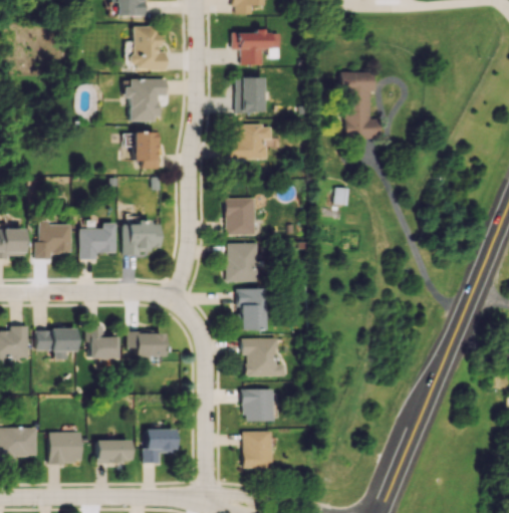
[(145,16),(144,0),(113,0),(113,4),(116,3),(116,16),(145,16)]
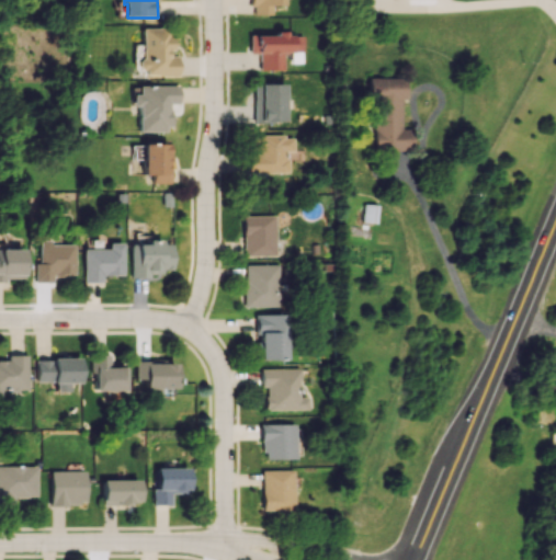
[(256,0),(257,15),(276,15),(276,7),(288,7),(287,0),(256,0)]
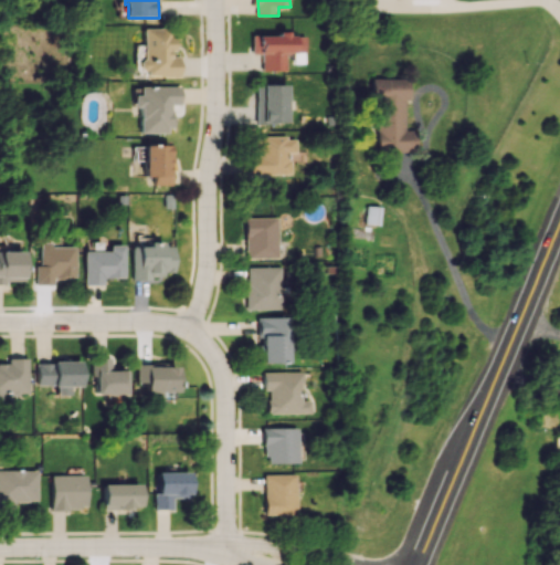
[(255,37),(255,55),(265,55),(265,71),(288,72),(288,53),(307,53),(308,35),(281,35),(281,37),(255,37)]
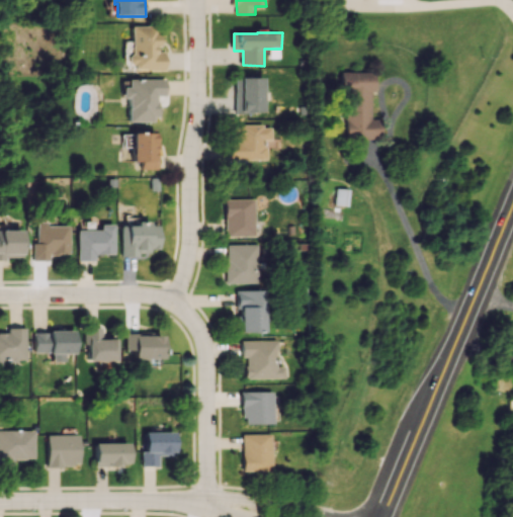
[(375,73),(348,73),(347,140),(382,140),(383,119),(375,119),(375,73)]
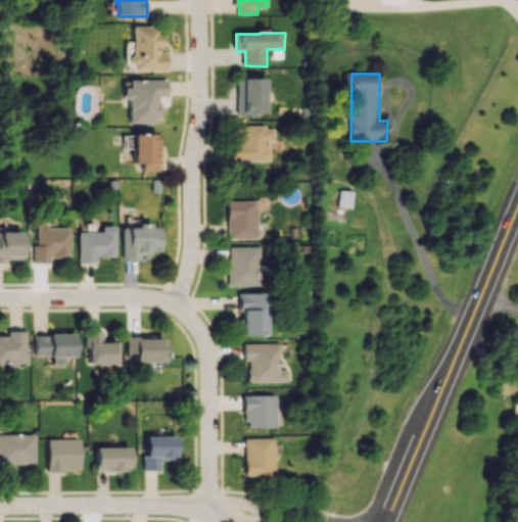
[(268,79),(239,79),(240,114),(268,114),(268,79)]
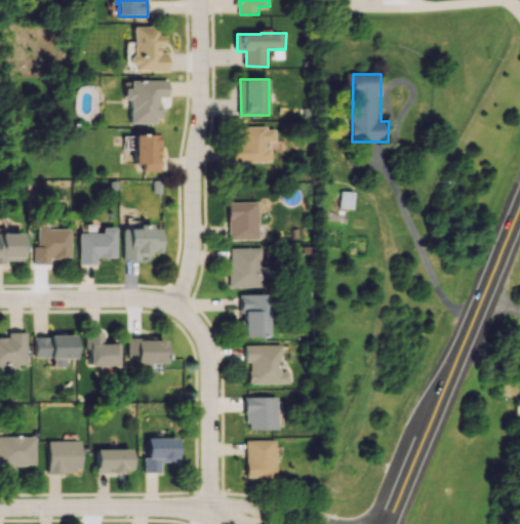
[(133,124),(161,124),(161,97),(170,97),(170,81),(133,81),(133,89),(127,89),(127,101),(133,101),(133,124)]
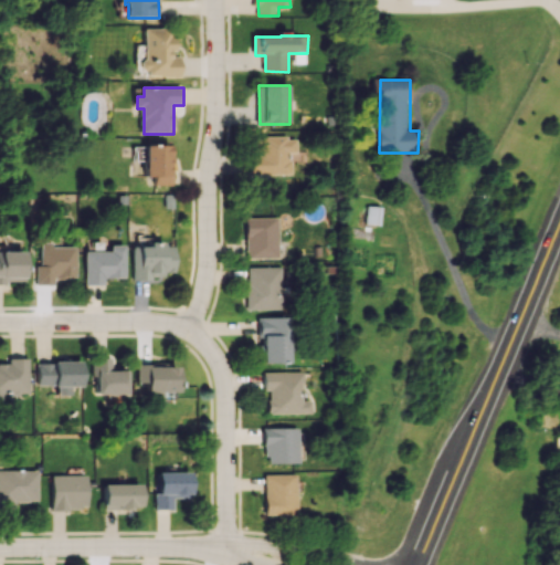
[(293,176),(292,153),(298,153),(298,138),(255,138),(255,155),(253,155),(253,176),(293,176)]
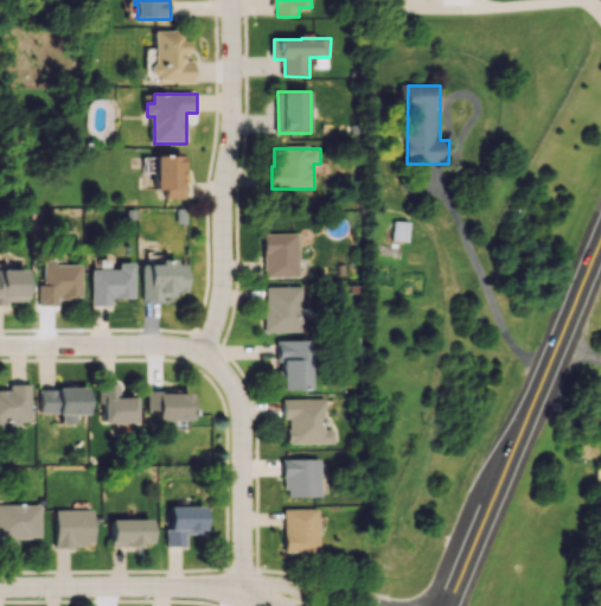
[(185,199),(186,157),(158,157),(157,191),(167,191),(167,199),(185,199)]
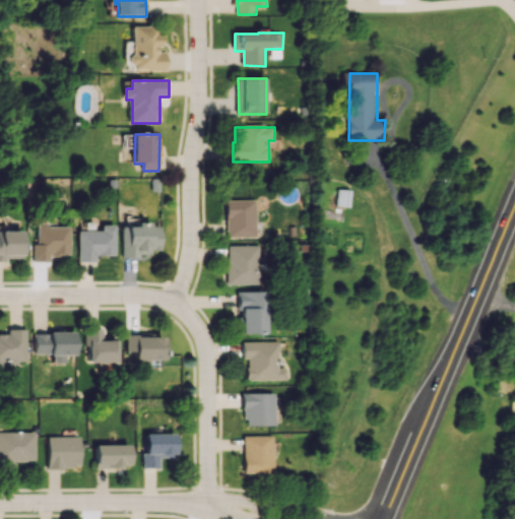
[(355,191),(341,190),(339,206),(352,208),(355,191)]
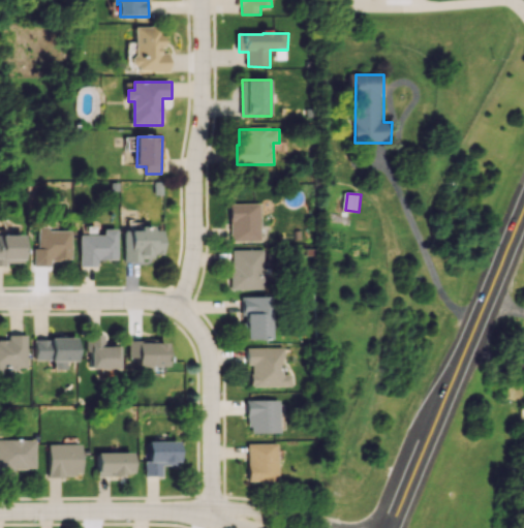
[(232,205),(233,243),(263,242),(262,205),(232,205)]
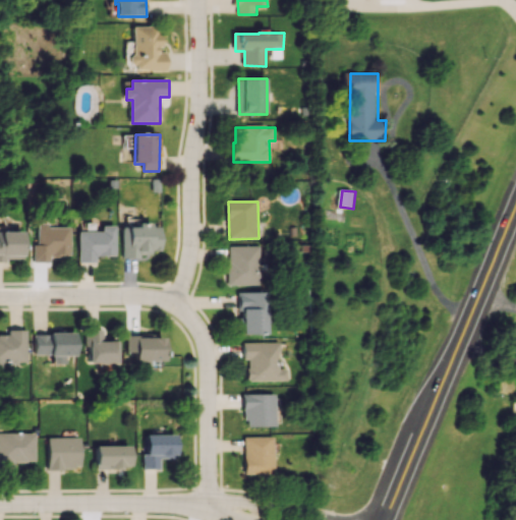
[(124,257),(153,257),(153,251),(163,251),(163,227),(154,227),(154,223),(140,224),(140,228),(124,228),(124,257)]
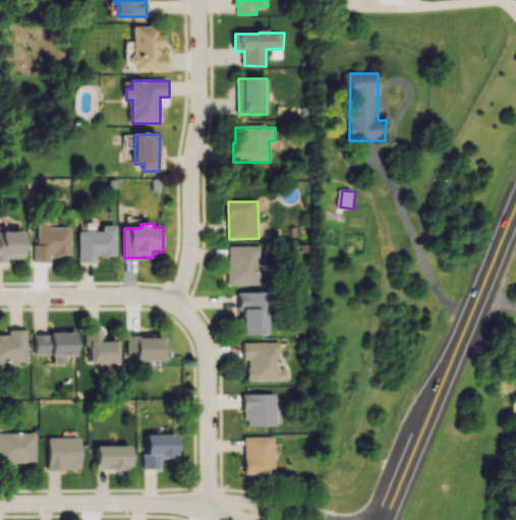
[(71,228),(48,228),(48,224),(39,224),(40,243),(36,243),(36,263),(53,263),(53,256),(72,256),(71,228)]
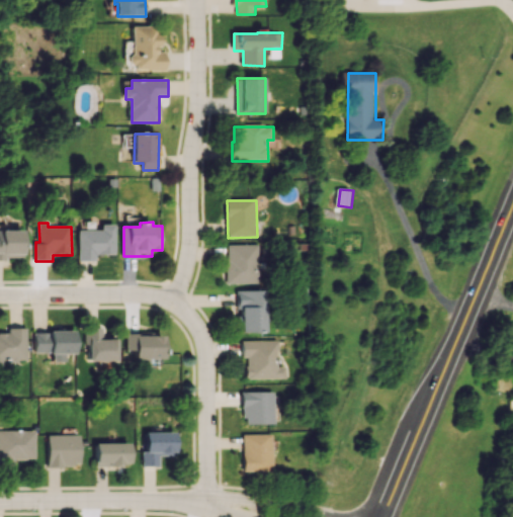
[(103,231),(80,231),(81,261),(97,261),(97,255),(117,255),(116,226),(103,226),(103,231)]
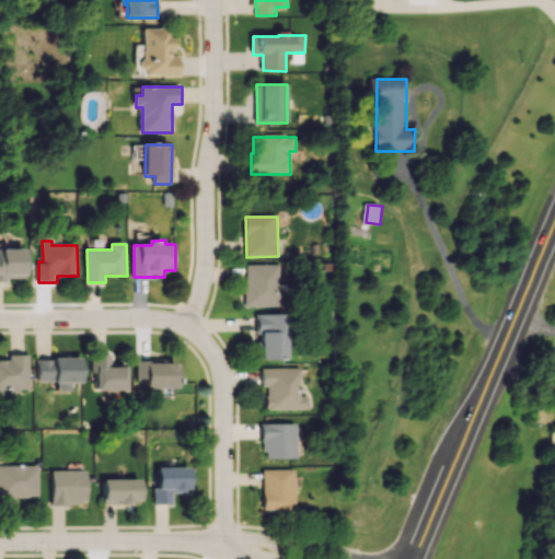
[(26,249),(0,249),(0,280),(27,280),(26,249)]
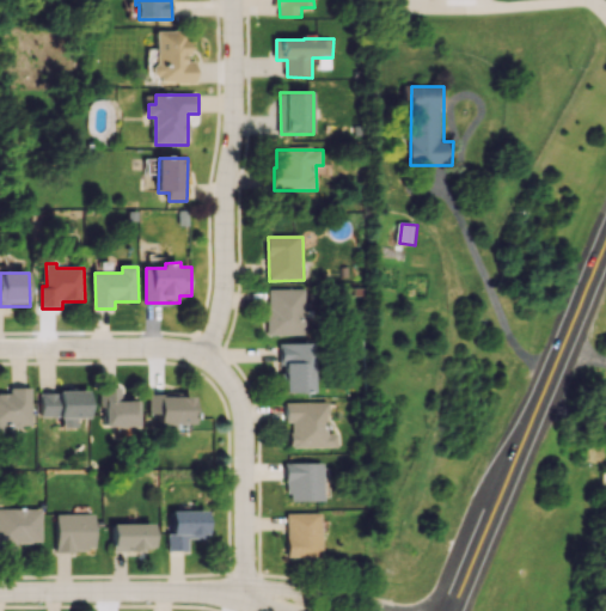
[(270,336),(307,336),(306,289),(269,289),(270,336)]
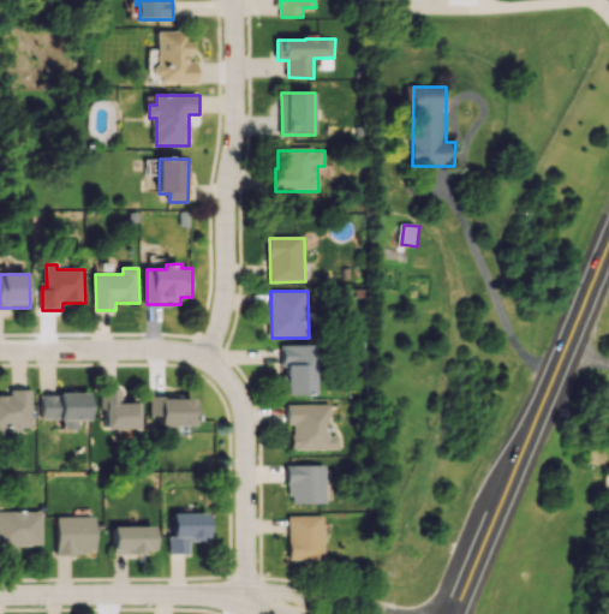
[(287,395),(317,395),(316,345),(286,346),(287,395)]
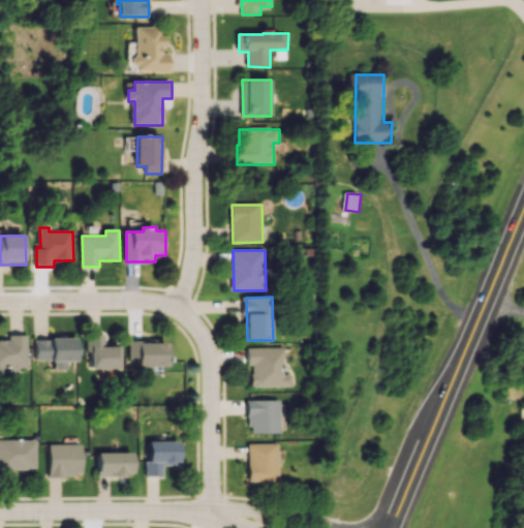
[(120,346),(106,346),(105,335),(90,336),(90,370),(120,369),(120,346)]
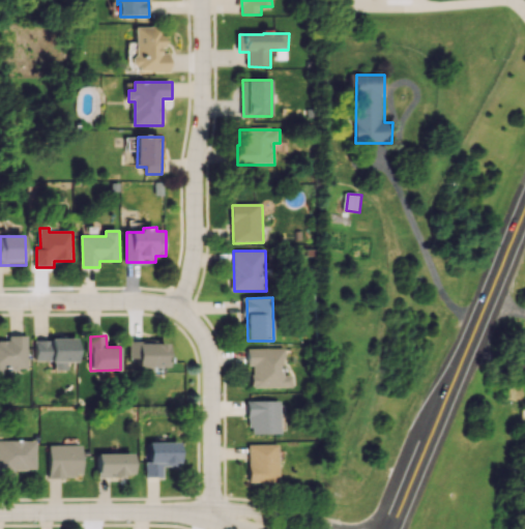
[(29,336),(10,336),(10,342),(0,341),(0,376),(4,377),(4,371),(29,370),(29,336)]
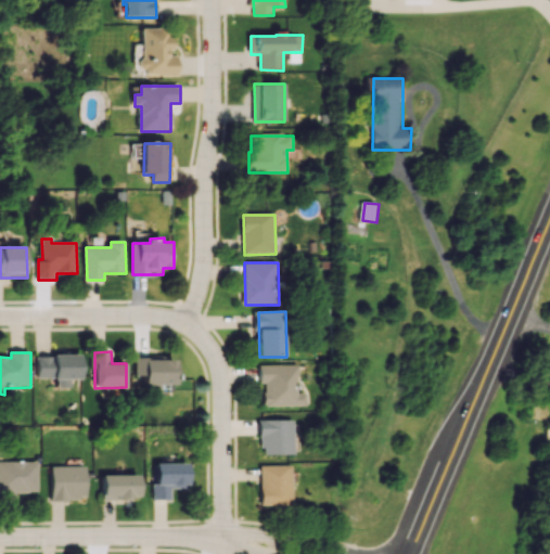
[(81,356),(39,356),(39,379),(60,378),(60,388),(72,388),(72,379),(81,379),(81,356)]
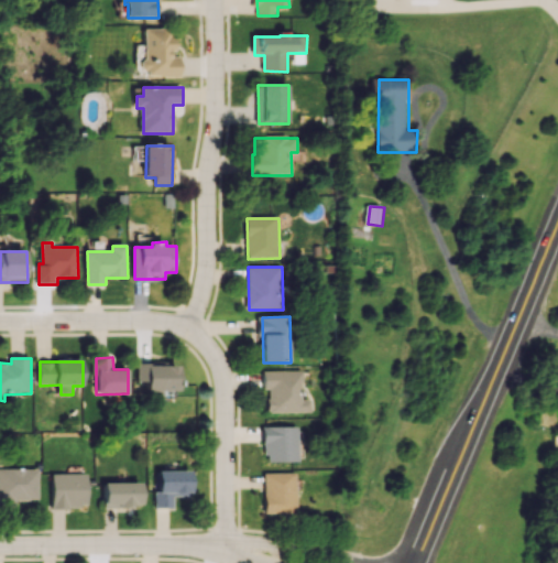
[(178,364),(139,365),(139,382),(146,382),(146,392),(179,391),(178,364)]
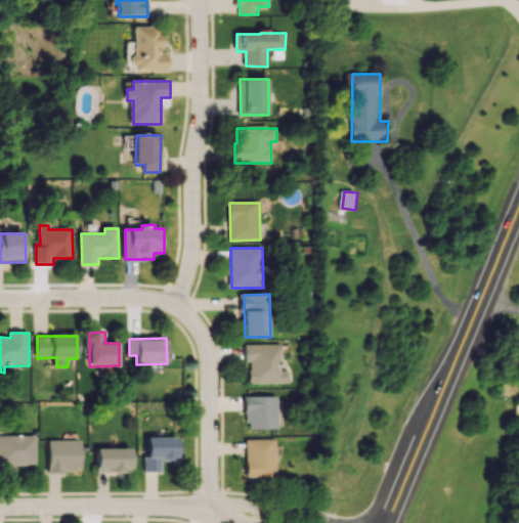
[(283,345),(247,345),(247,362),(251,362),(251,384),(290,384),(290,372),(283,372),(283,345)]
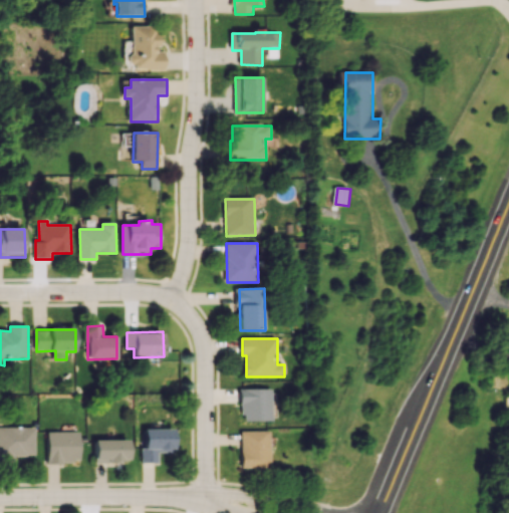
[(273,390),(243,390),(243,422),(274,421),(273,390)]
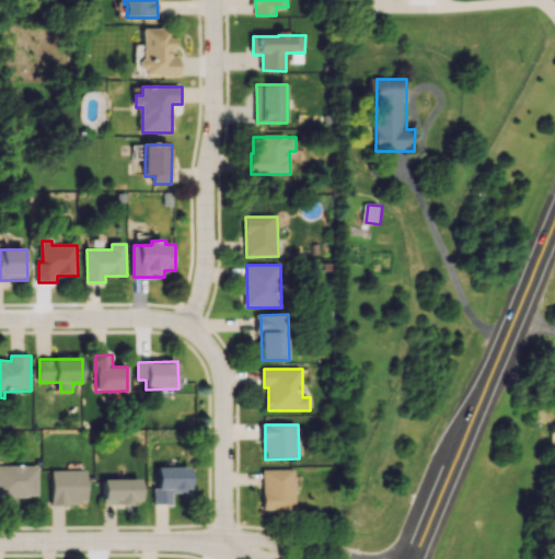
[(39,498),(39,467),(0,466),(0,505),(20,507),(20,497),(39,498)]
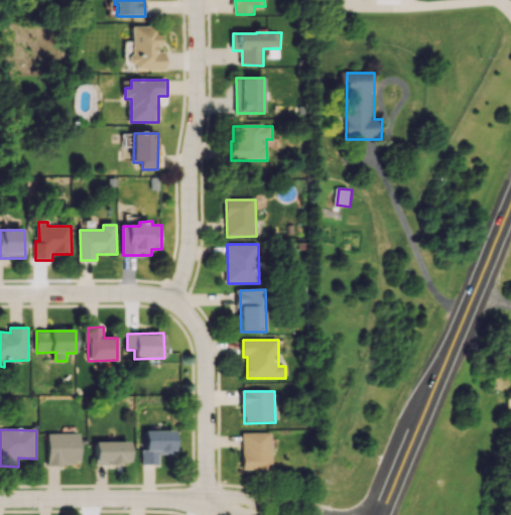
[(177,431),(146,431),(145,465),(163,466),(163,455),(176,455),(177,431)]
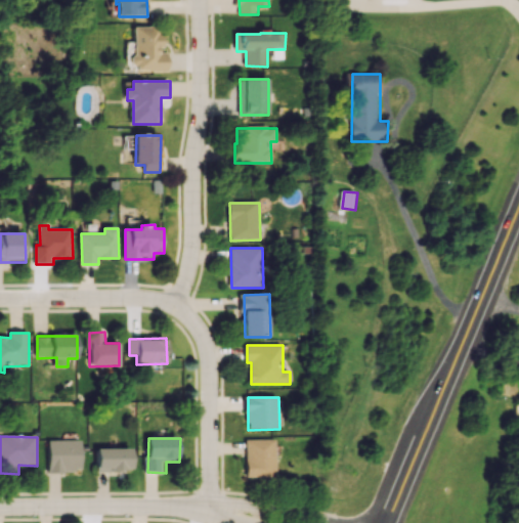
[(249,478),(277,477),(277,439),(248,440),(249,478)]
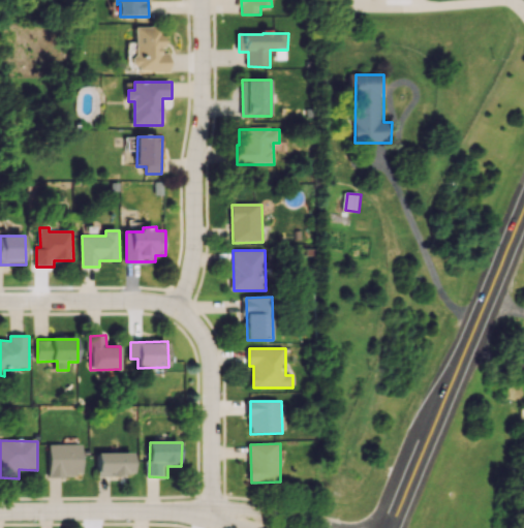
[(52,477),(84,476),(84,445),(51,445),(52,477)]
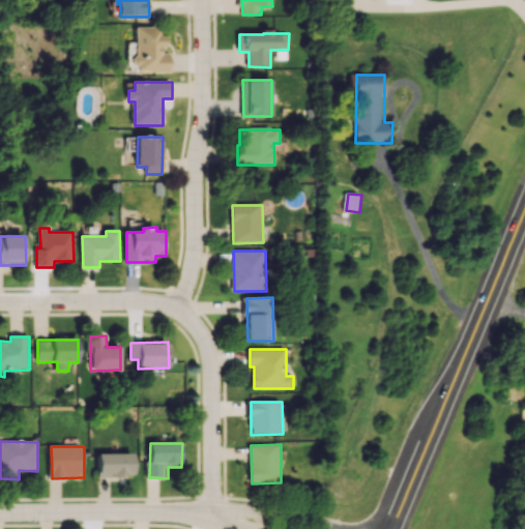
[(99,454),(100,477),(135,477),(135,454),(99,454)]
